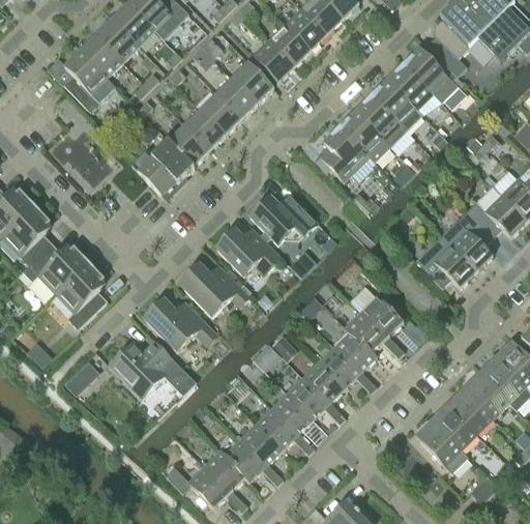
[(133,0),(129,3),(155,30),(160,36),(164,38),(188,13),(176,0),(133,0)]
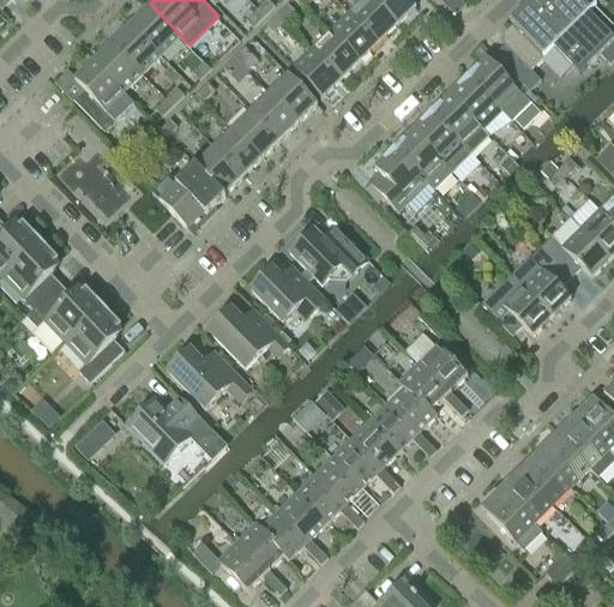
[(258,7),(265,13),(275,4),(271,0),(265,0),(258,7)]
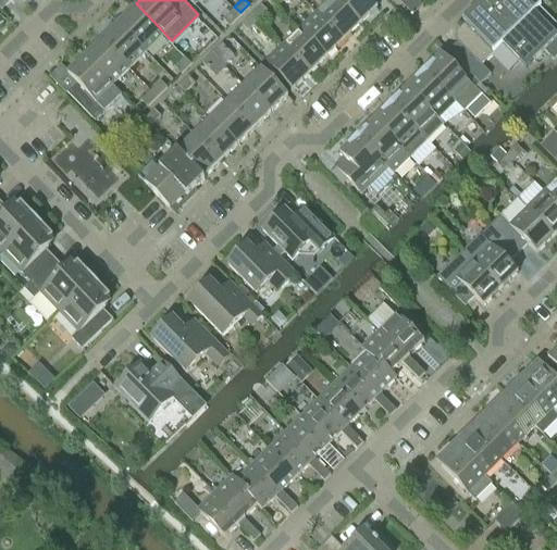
[(252,10),(259,16),(269,7),(262,0),(252,10)]
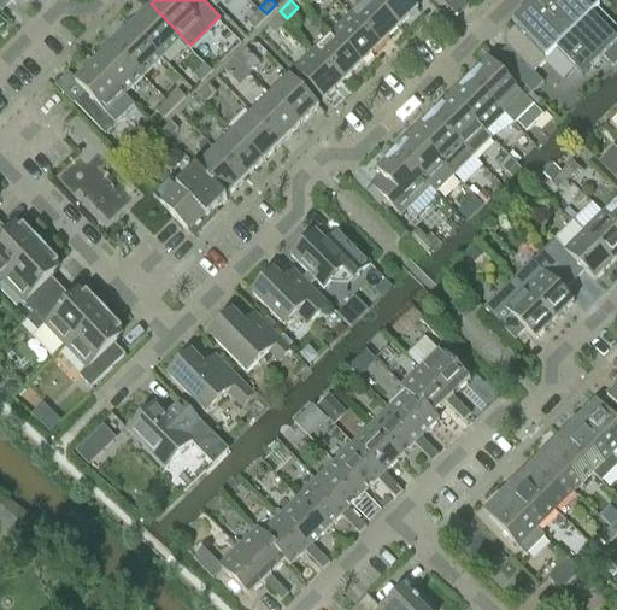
[(381,41),(400,22),(378,0),(360,0),(351,10),(381,41)]
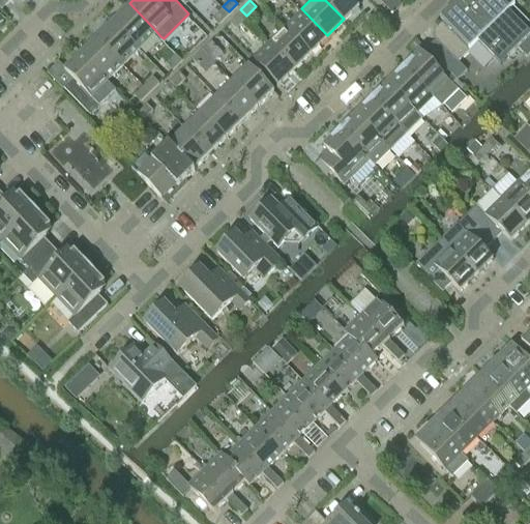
[(325,0),(344,19),(359,3),(356,0),(325,0)]
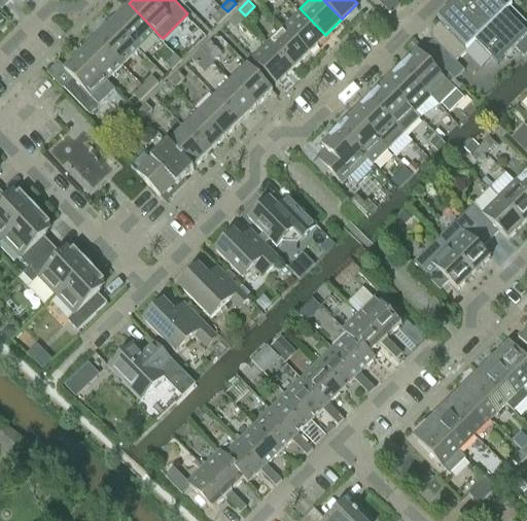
[(401,1),(400,0),(381,0),(392,11),(401,1)]
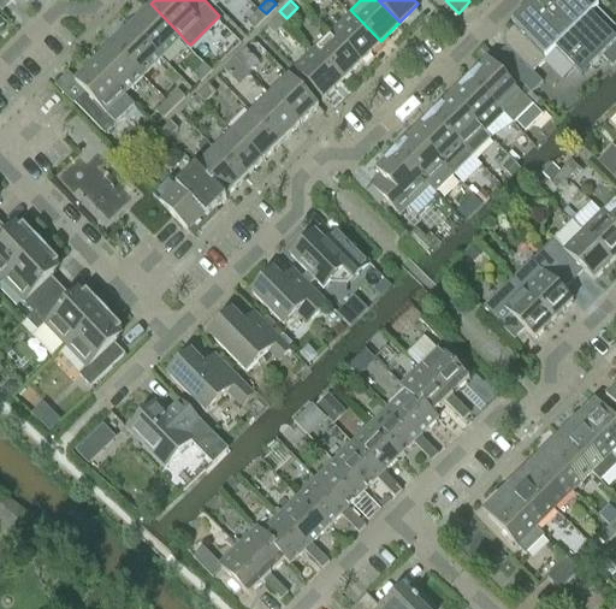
[(507,41),(495,52),(511,69),(521,78),(532,68),(545,55),(594,7),(587,3),(590,0),(529,0),(511,18),(515,22),(505,31),(505,40),(507,41)]
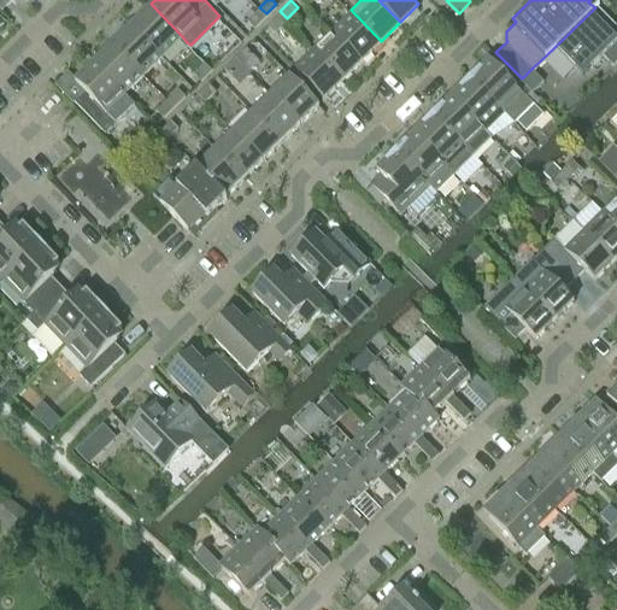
[(163,53),(181,35),(151,4),(133,22),(163,53)]
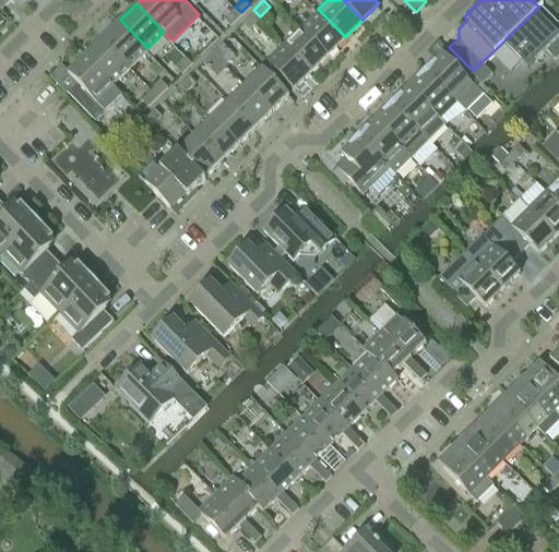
[(539,7),(495,50),(512,68),(522,59),(528,66),(547,47),(556,56),(558,51),(558,31),(558,32),(551,24),(556,20),(557,22),(558,21),(543,3),(539,7)]
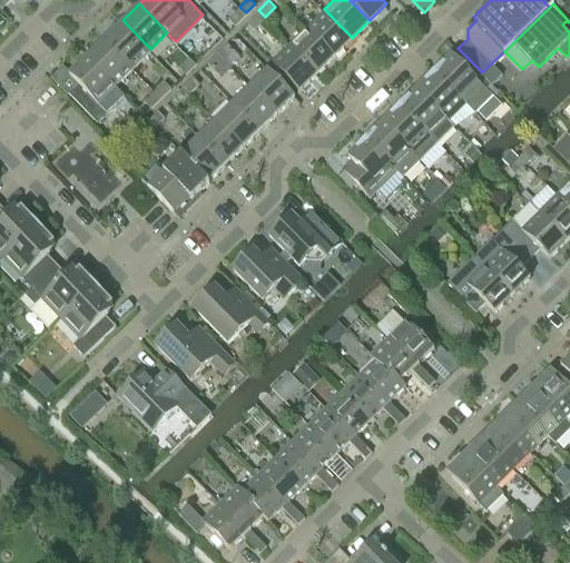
[(236,22),(246,12),(239,7),(229,16),(236,22)]
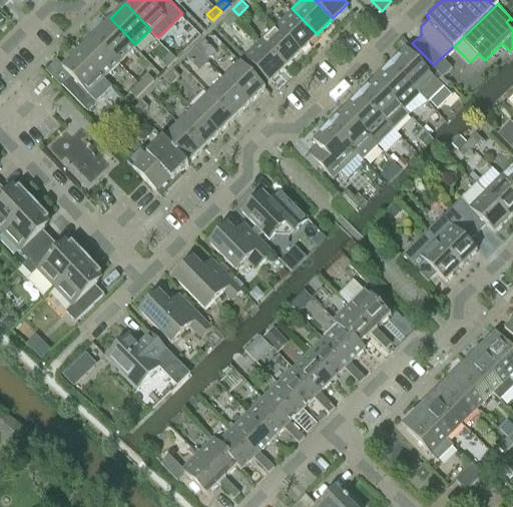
[(302,49),(317,34),(292,8),(277,23),(302,49)]
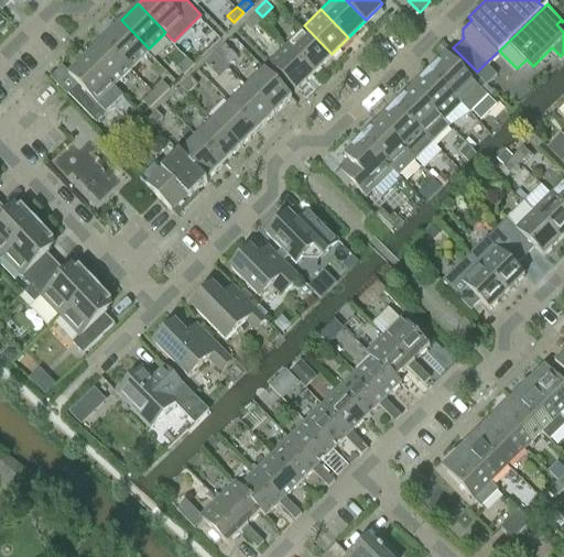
[(251,26),(262,17),(256,10),(245,20),(251,26)]
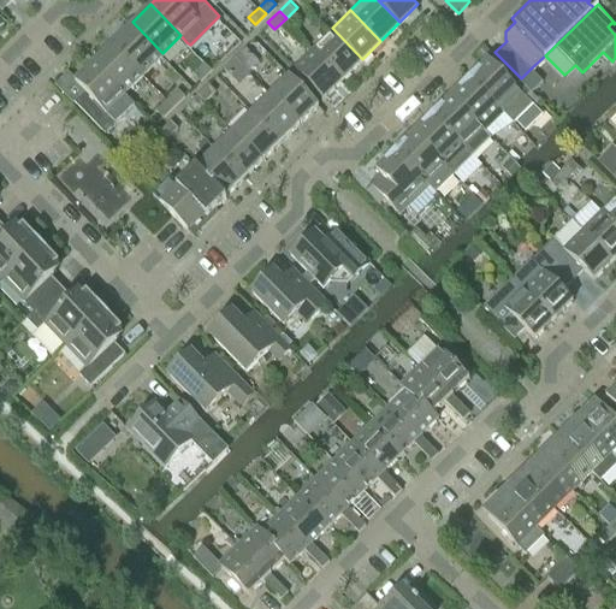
[(143,72),(163,53),(132,22),(113,41),(143,72)]
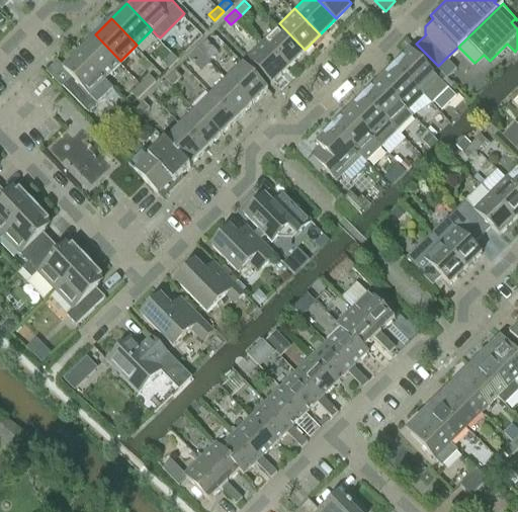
[(288,65),(305,50),(279,23),(263,38),(288,65)]
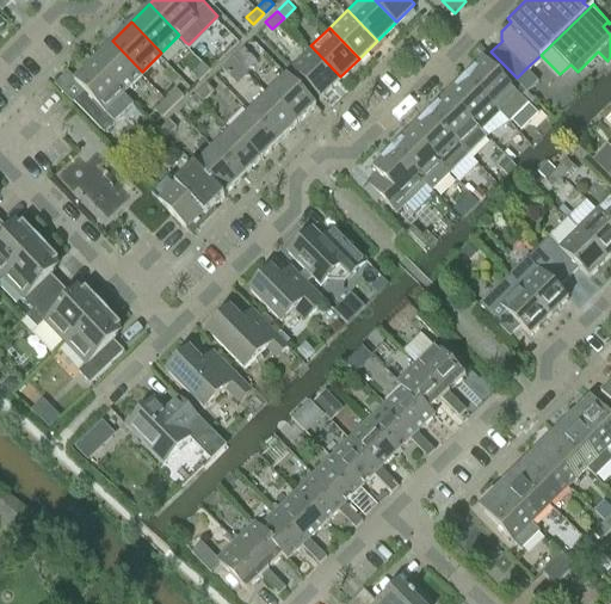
[(124,90),(142,72),(112,41),(94,59),(124,90)]
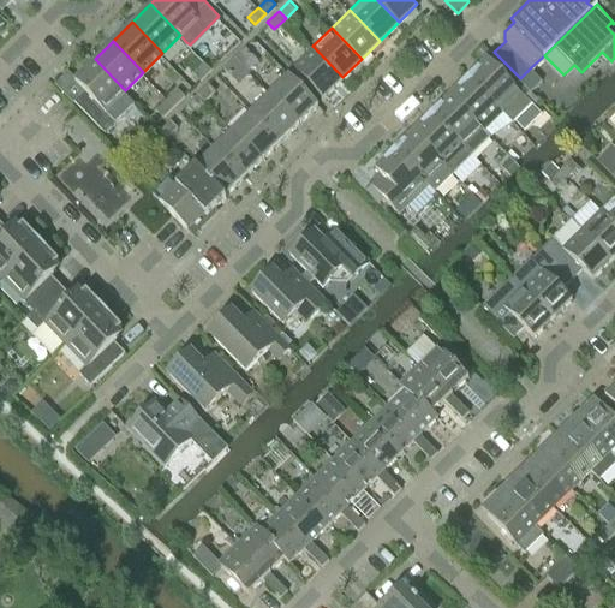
[(246,43),(234,54),(242,61),(252,51),(246,43)]
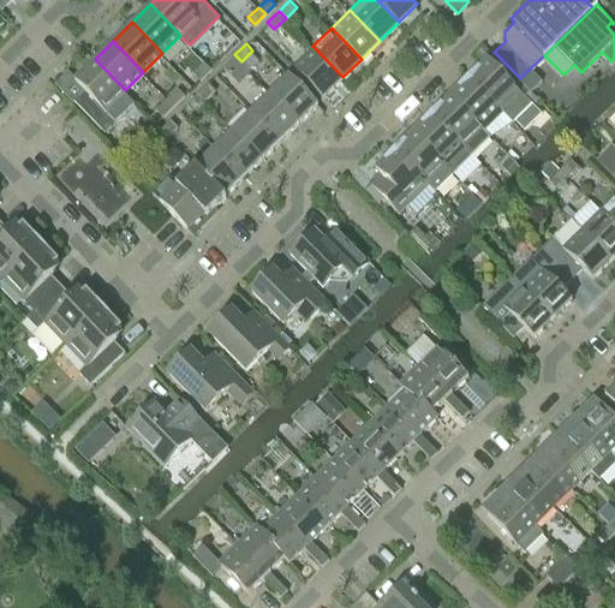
[(323,96),(342,77),(312,46),(293,65),(323,96)]
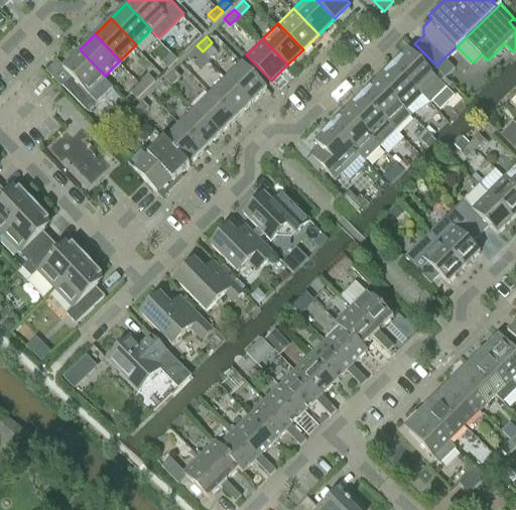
[(397,58),(393,62),(421,92),(428,100),(444,84),(440,79),(444,75),(436,66),(431,70),(423,62),(428,57),(414,43),(410,48),(408,47),(397,58)]
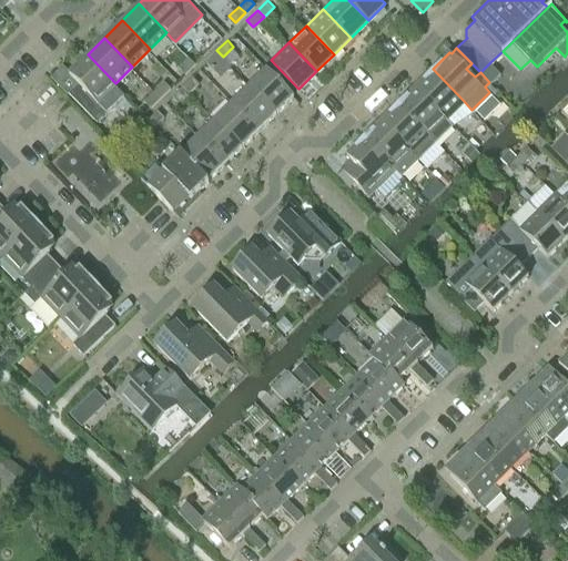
[(216,50),(206,59),(213,65),(223,57),(216,50)]
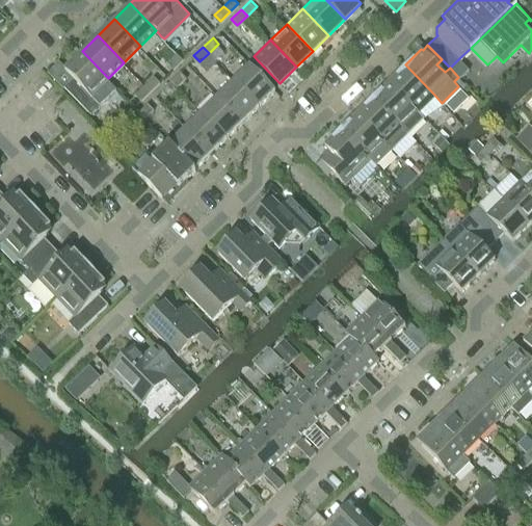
[(108,78),(82,51),(65,67),(75,77),(65,85),(91,111),(101,102),(117,86),(108,78)]
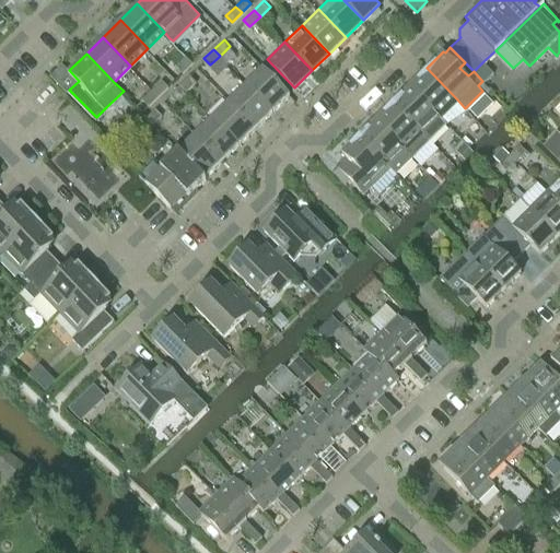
[(193,61),(186,55),(176,63),(183,70),(193,61)]
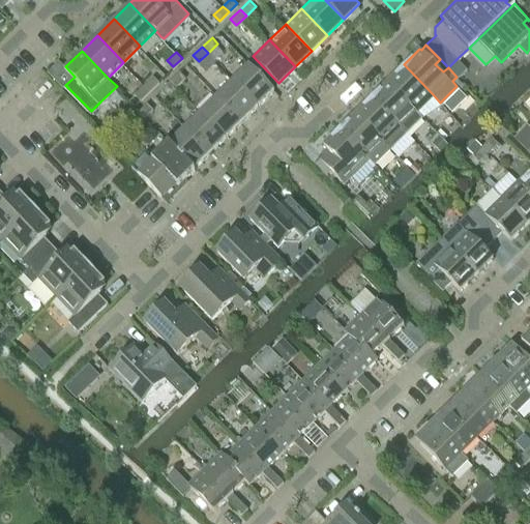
[(466,66),(458,58),(448,67),(457,77),(466,66)]
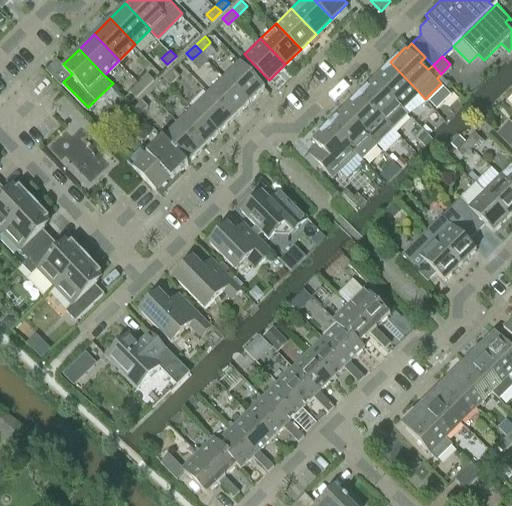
[(242,61),(226,76),(249,100),(265,84),(242,61)]
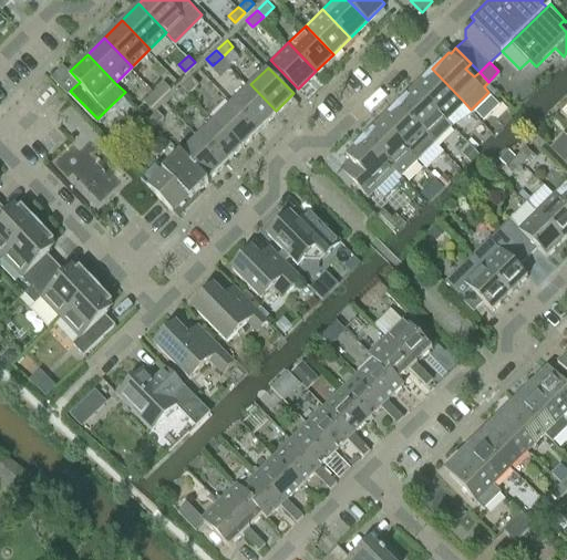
[(426,73),(414,85),(430,101),(446,117),(463,101),(432,69),(426,73)]
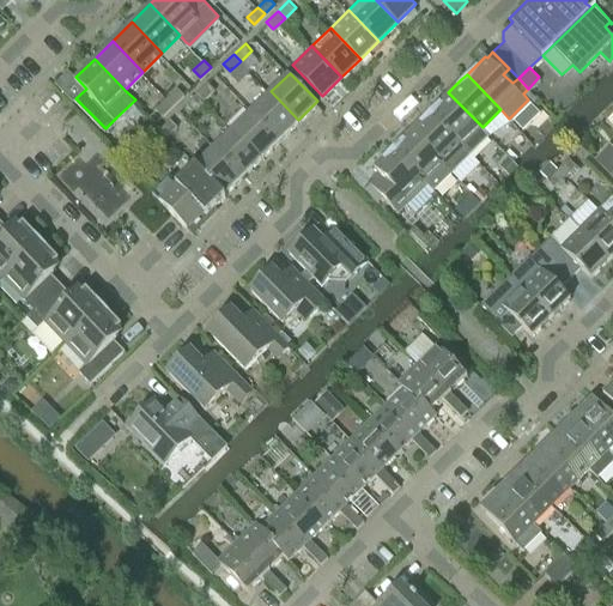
[(216,86),(208,79),(198,90),(205,97),(216,86)]
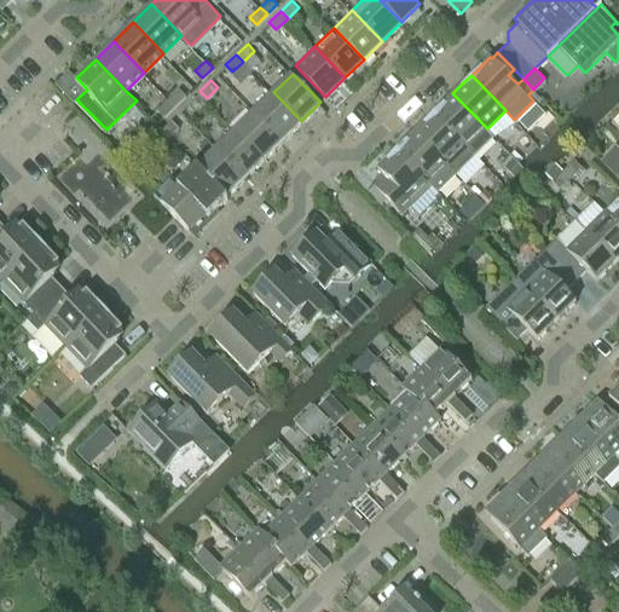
[(168,97),(175,104),(186,93),(179,87),(168,97)]
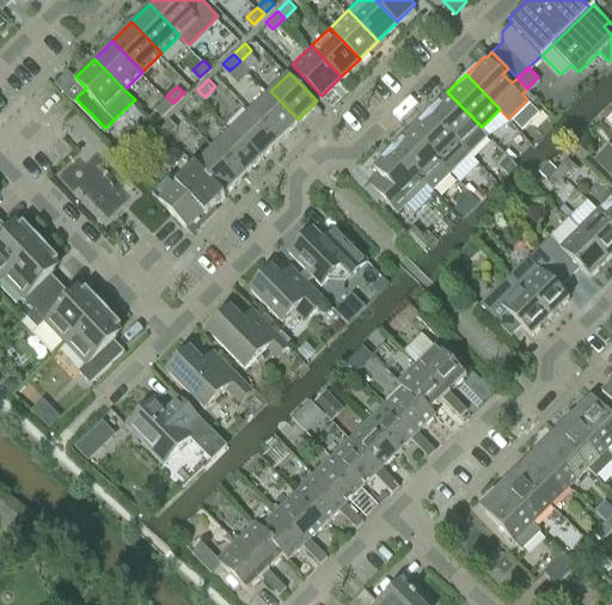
[(197,90),(185,101),(193,108),(204,97),(197,90)]
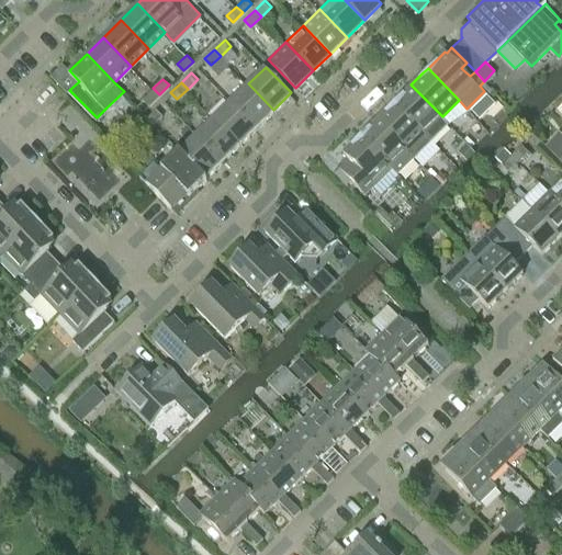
[(248,83),(232,100),(257,126),(273,110),(248,83)]
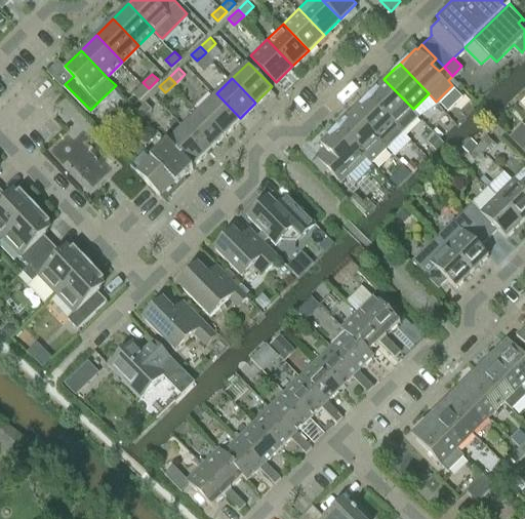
[(372,90),(368,94),(371,98),(402,129),(417,114),(413,109),(398,93),(384,79),(372,90)]
